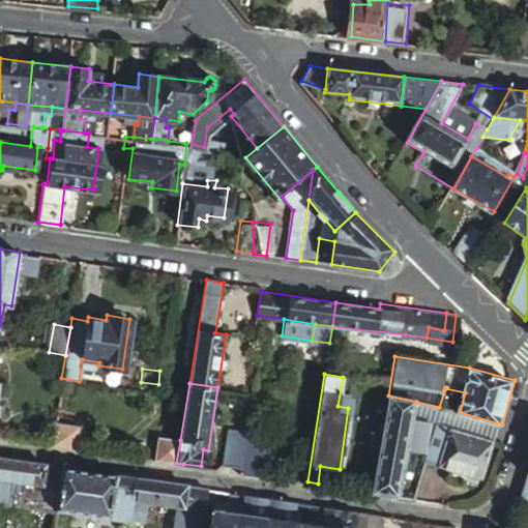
[(465,392),(445,388),(439,407),(460,412),(465,392)]
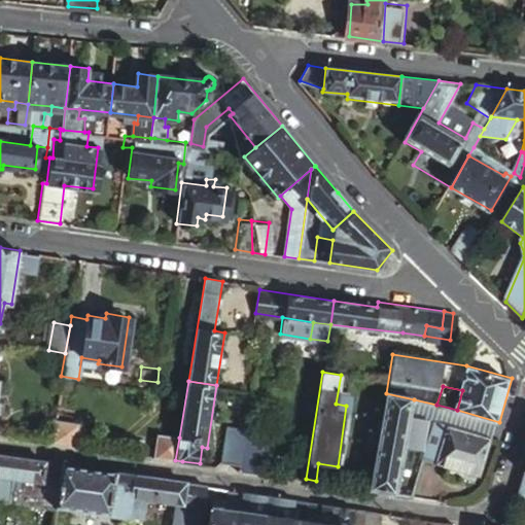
[(414,399),(386,393),(371,488),(412,494),(424,451),(434,416),(412,409),(414,399)]
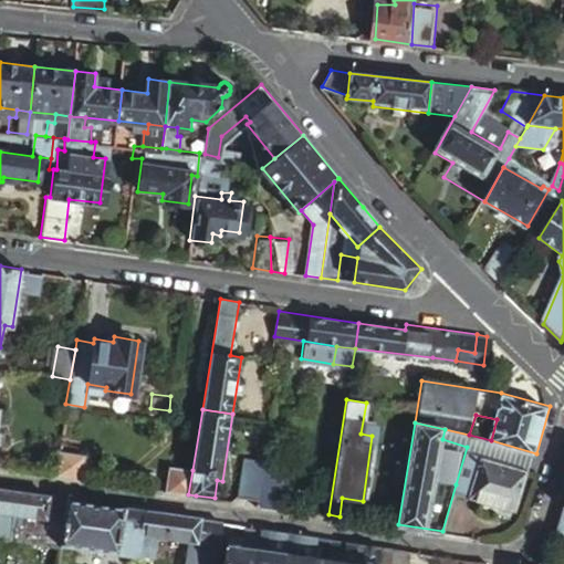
[(469,435),(445,429),(442,439),(467,447),(484,452),(533,466),(536,453),(491,440),(469,435)]
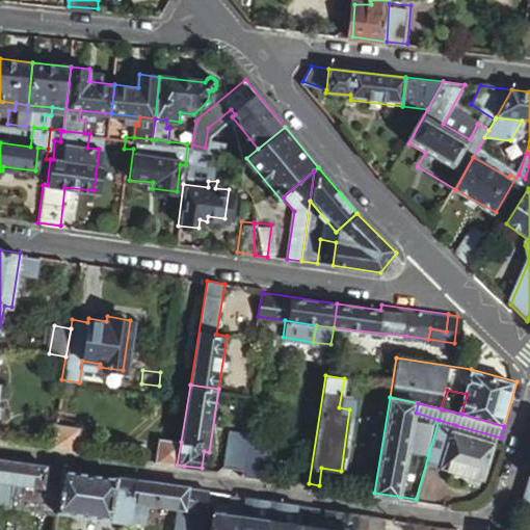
[(455,425),(439,420),(428,455),(444,460),(455,425)]
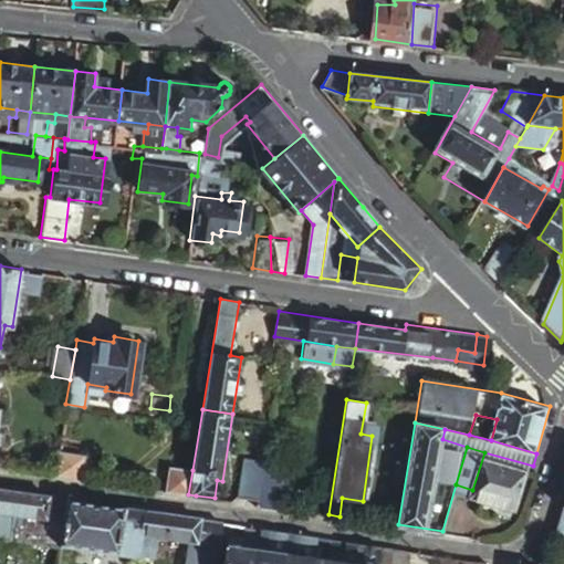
[(55,474),(81,478),(85,455),(59,450),(55,474)]
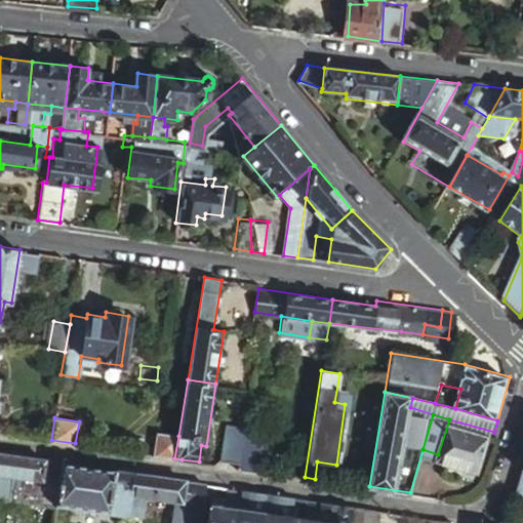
[(494,432),(449,419),(438,454),(437,455),(484,469),(494,432)]
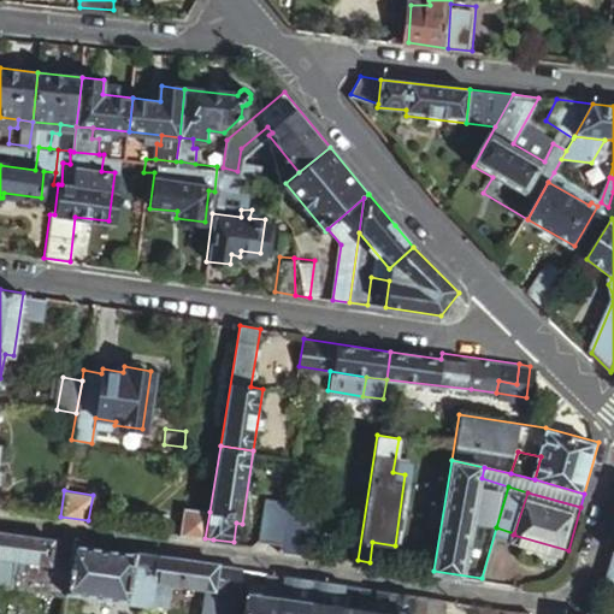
[(283,542),(290,500),(265,496),(258,538),(283,542)]
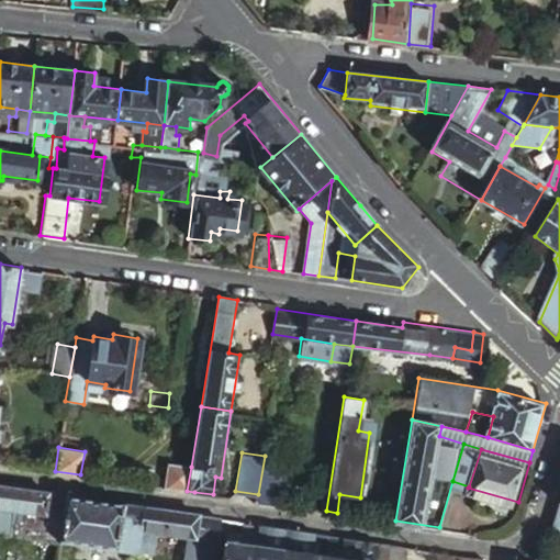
[(282,459),(267,457),(261,485),(278,488),(282,459)]
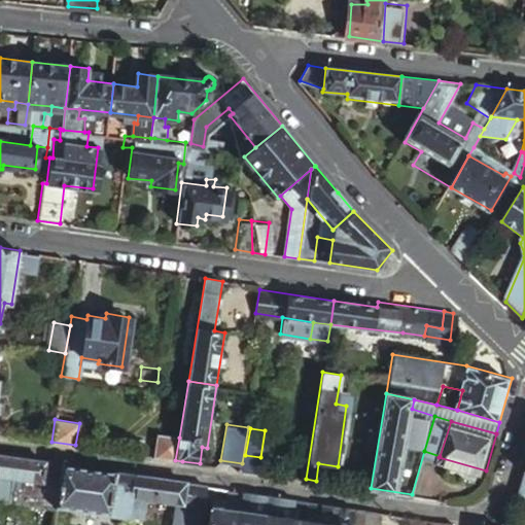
[(175,460),(179,438),(158,433),(153,457),(175,460)]
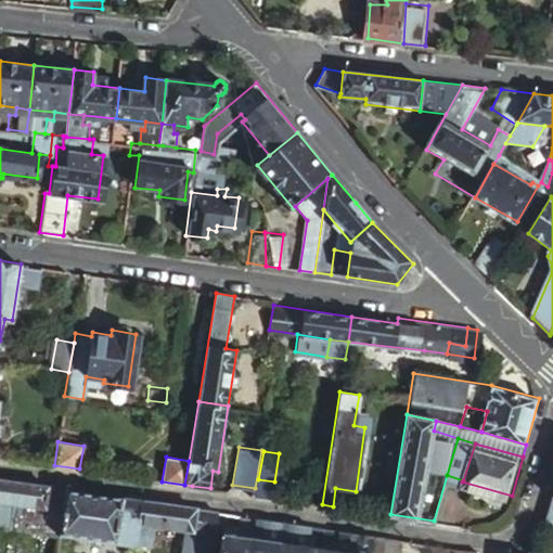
[(69,488),(0,477),(0,526),(15,528),(20,501),(47,505),(43,529),(63,532),(69,488)]
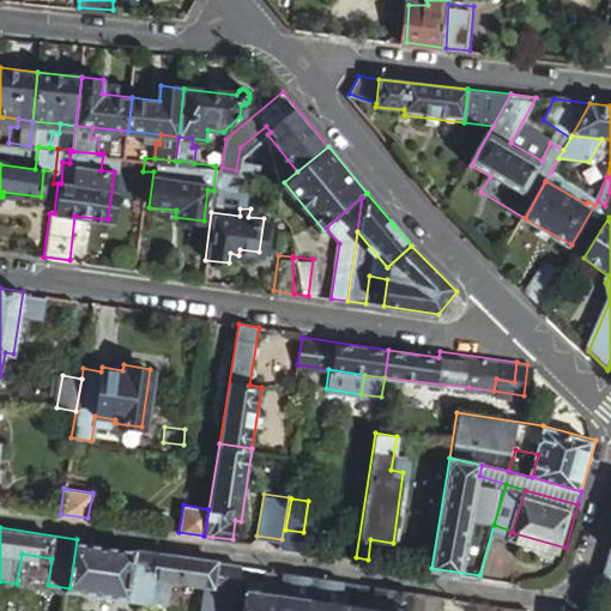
[(157,552),(77,539),(70,588),(70,591),(151,602),(151,598),(157,552)]
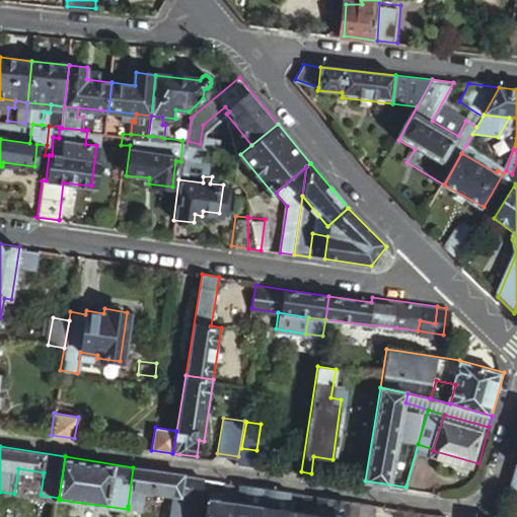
[(203,516),(209,478),(133,467),(128,506),(141,508),(144,489),(172,493),(168,516),(203,516)]
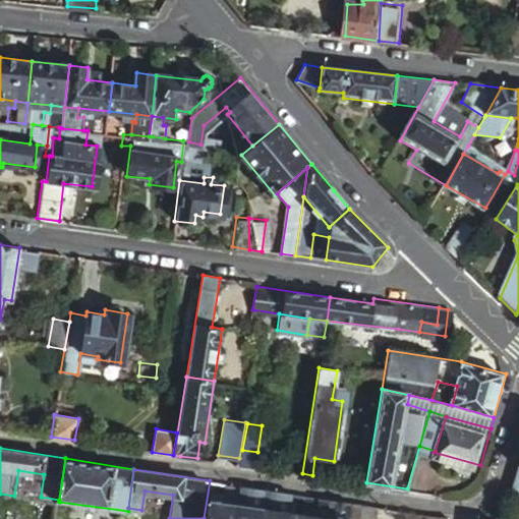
[(0,494),(0,497),(58,504),(59,502),(59,500),(41,497),(44,474),(18,470),(14,496),(0,494)]
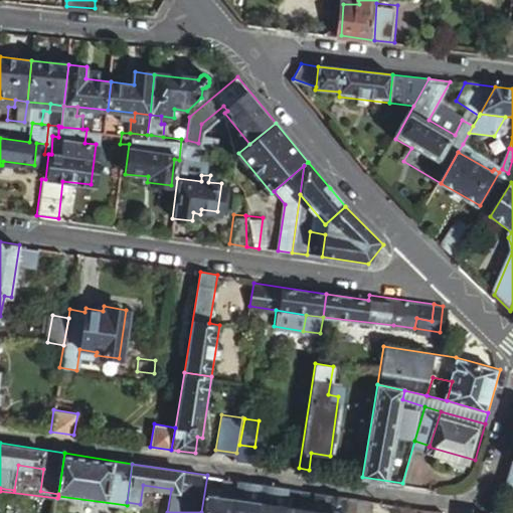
[(225,477),(222,494),(234,496),(236,479),(225,477)]
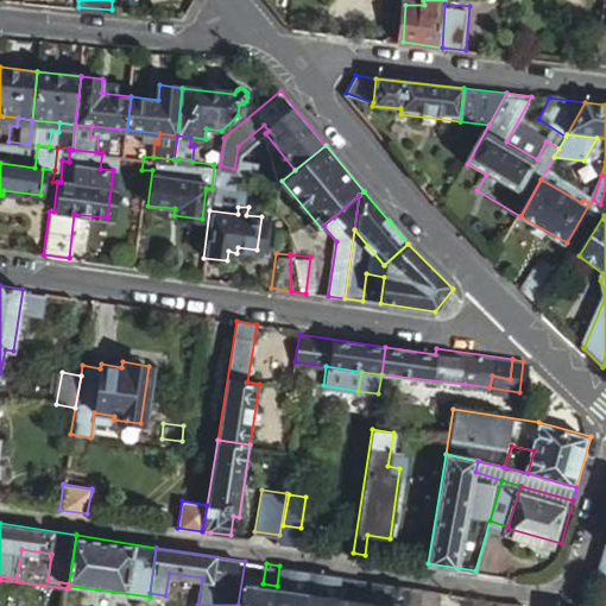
[(297,568),(295,588),(308,591),(311,570),(297,568)]
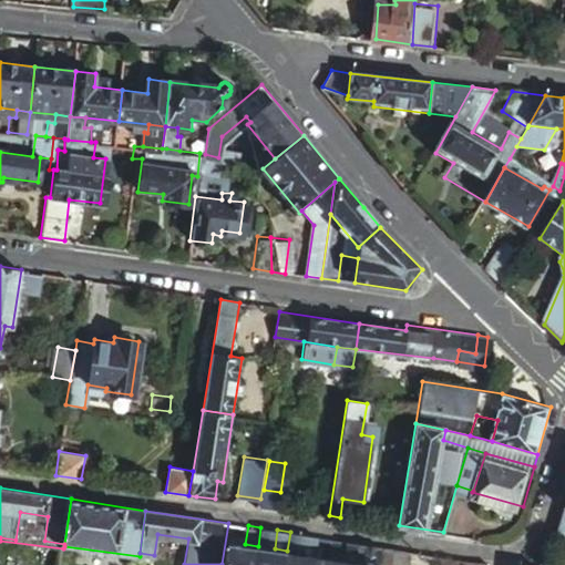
[(290,532),(287,551),(304,553),(307,534),(290,532)]
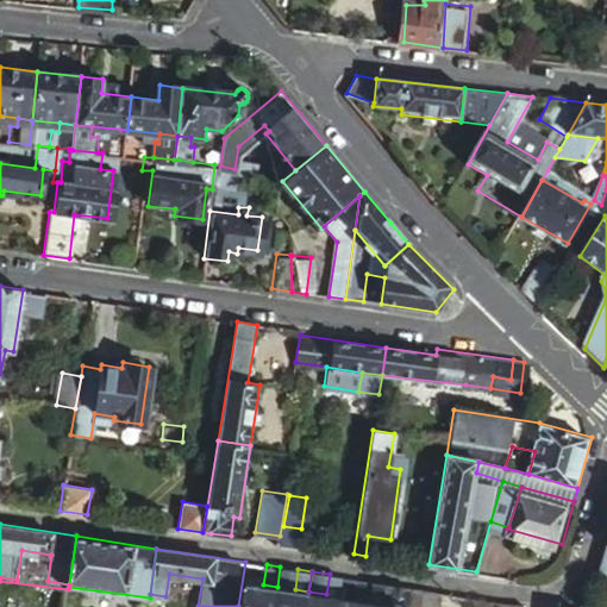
[(360,579),(357,599),(371,600),(375,581),(360,579)]
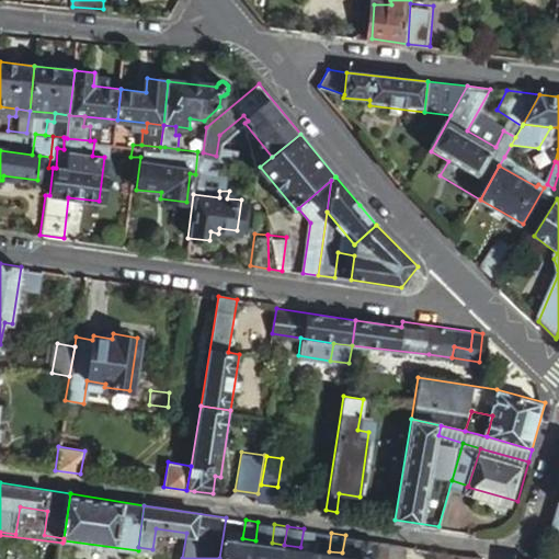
[(345,535),(342,552),(357,555),(361,537),(345,535)]
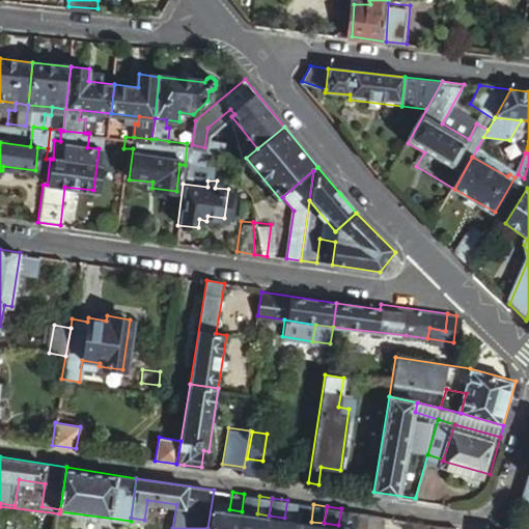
[(239,528),(242,511),(229,509),(217,508),(214,528),(239,528)]
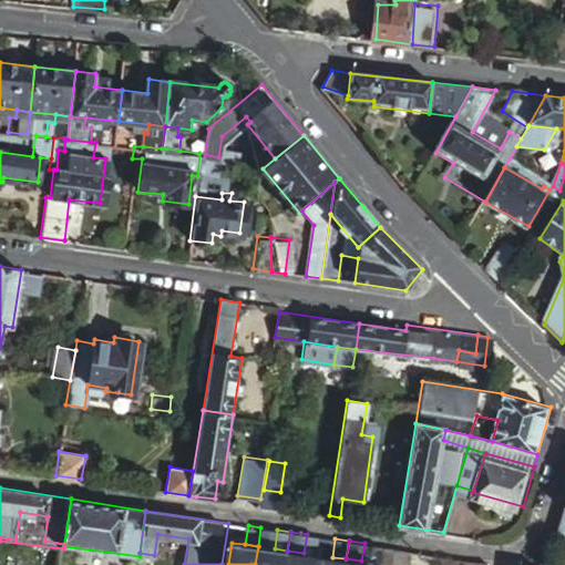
[(255,564),(285,564),(287,551),(275,548),(258,546),(255,564)]
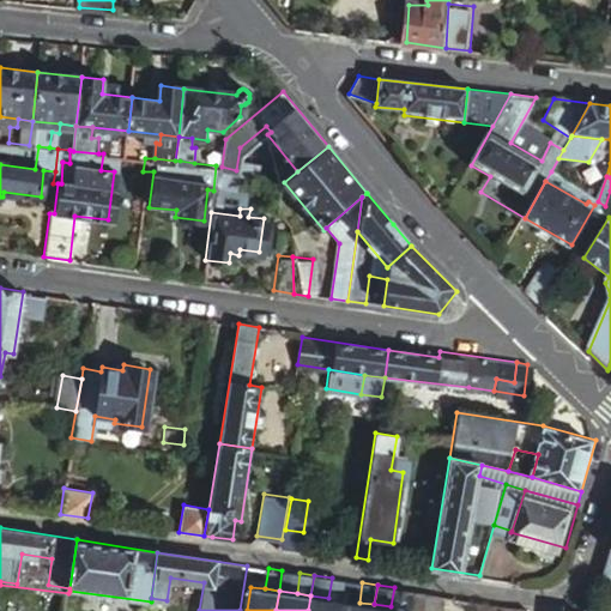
[(446,610),(449,596),(417,591),(415,610),(413,610),(446,610)]
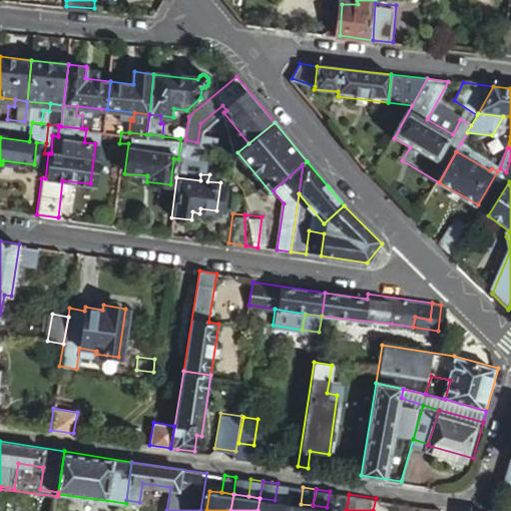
[(510,497),(503,494),(498,510),(510,510),(510,497)]
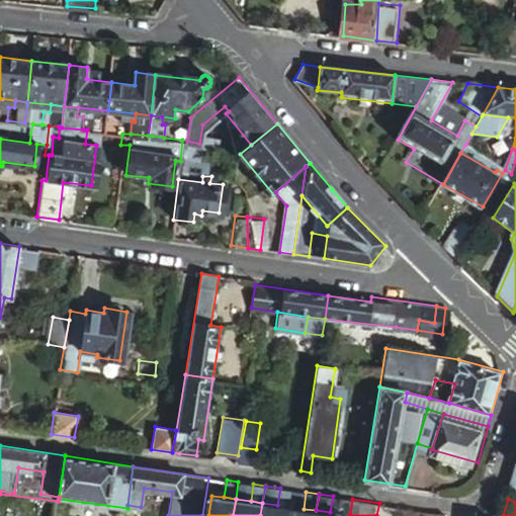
[(288,515),(290,507),(277,505),(262,503),(260,515),(288,515)]
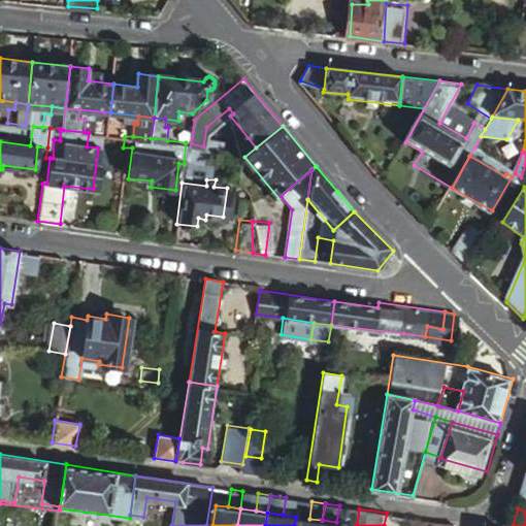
[(309,519),(296,517),(294,525),(321,525),(322,520),(309,519)]
